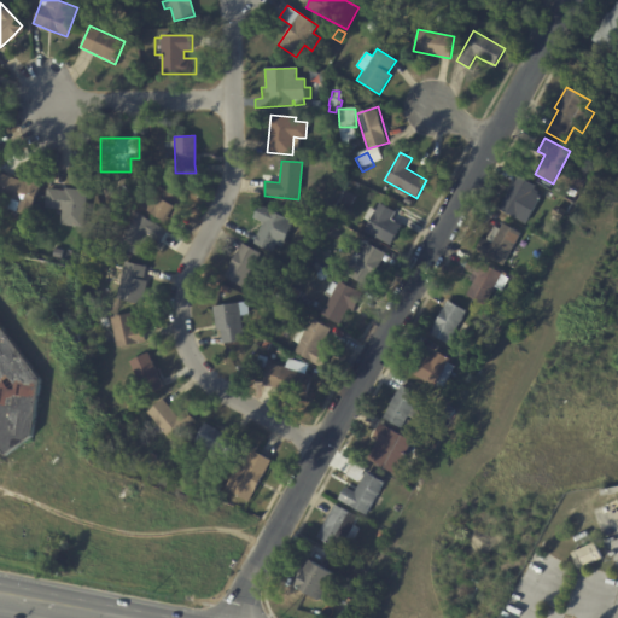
[(331,167),(339,163),(343,173),(336,176),(331,167)]
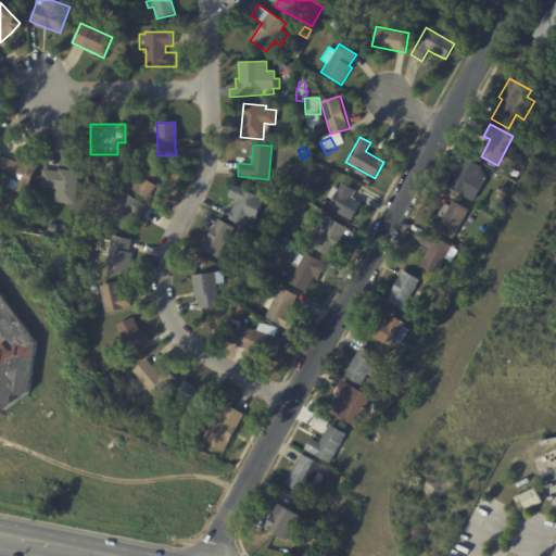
[(19,193),(5,188),(9,180),(0,177),(0,155),(22,164),(25,154),(38,160),(24,196),(19,193)]
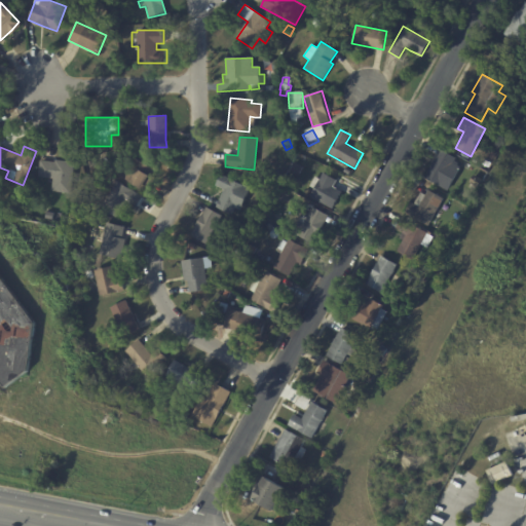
[(491,159),(488,157),(495,147),(498,149),(491,159)]
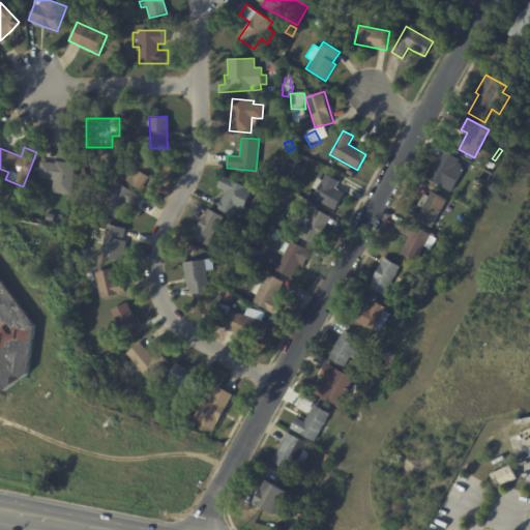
[(440,156),(444,150),(460,159),(457,165),(464,169),(450,192),(428,179),(440,156)]
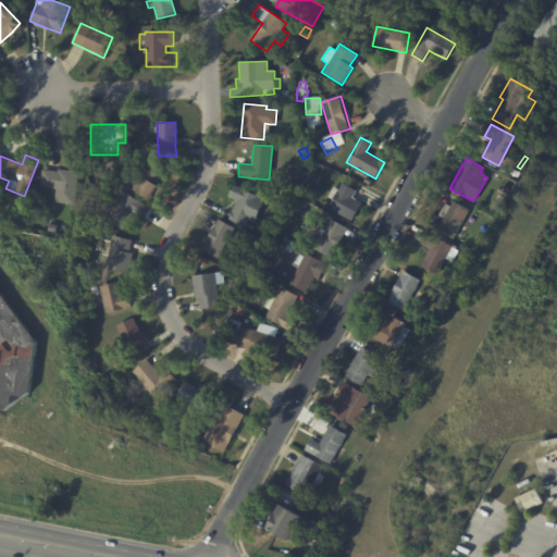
[(126,186),(139,165),(168,183),(155,203),(126,186)]
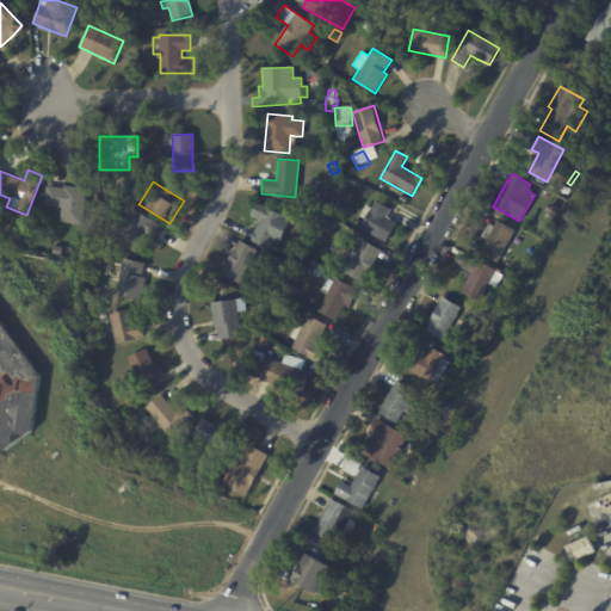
[(128,187),(122,199),(115,196),(121,184),(128,187)]
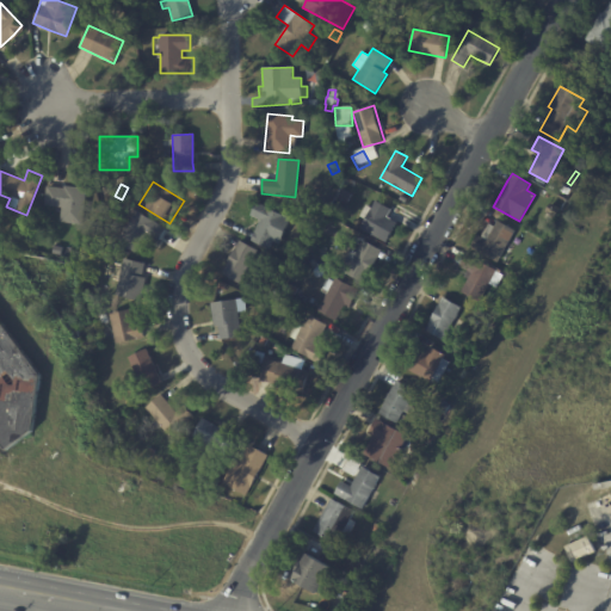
[(559,184),(567,189),(565,193),(556,189),(559,184)]
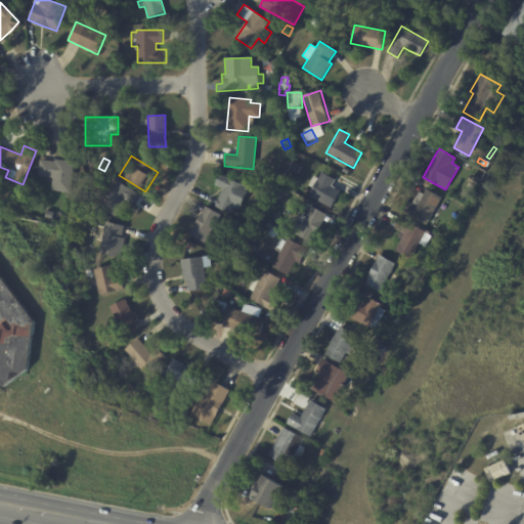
[(55,160),(73,162),(70,192),(51,190),(52,178),(37,176),(39,161),(54,162),(54,160),(55,160)]
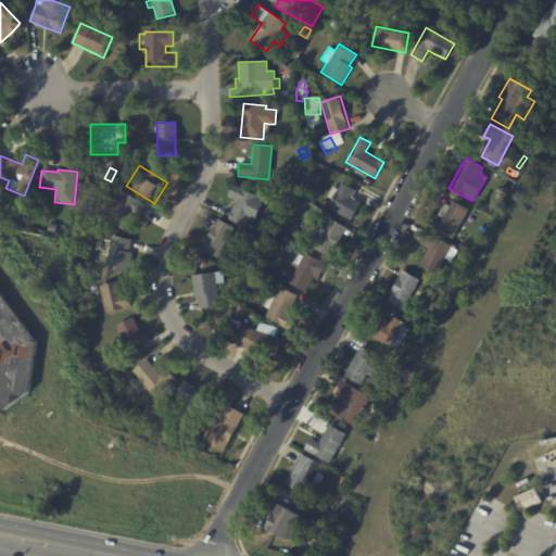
[(307,179),(312,172),(320,177),(315,185),(307,180),(307,179)]
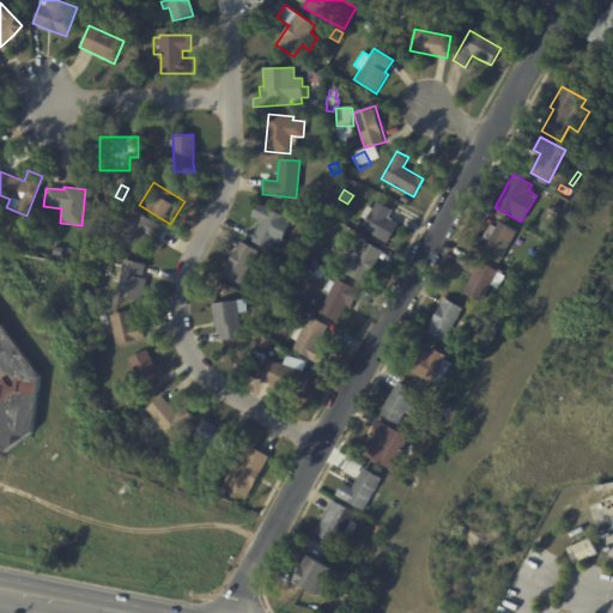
[(392,211),(386,222),(395,228),(387,243),(360,229),(366,220),(360,217),(366,206),(372,210),(376,201),(392,211)]
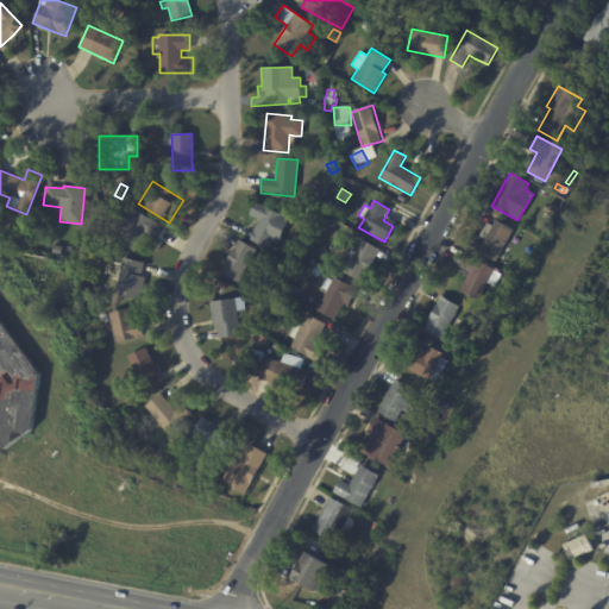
[(286,228),(278,243),(272,240),(268,249),(250,240),(259,219),(249,215),(256,202),(290,218),(286,228)]
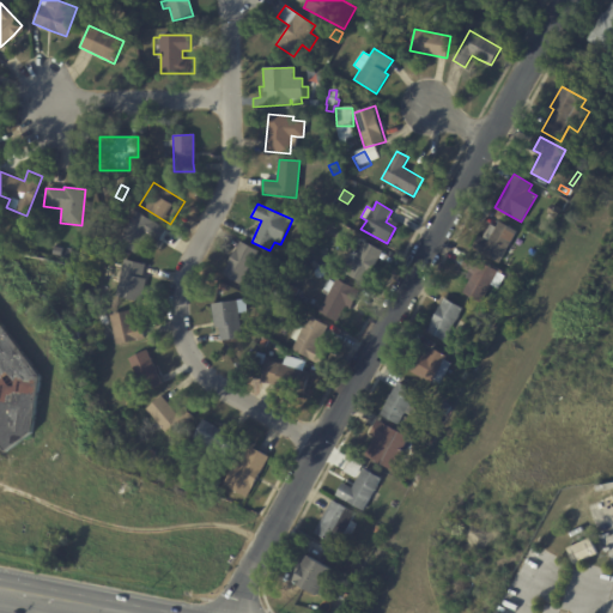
[(562,210),(557,217),(547,211),(552,204),(562,210)]
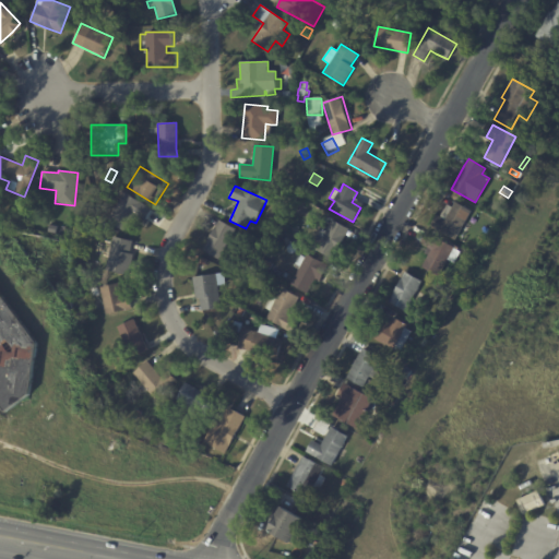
[(305,188),(313,192),(309,201),(301,197),(305,188)]
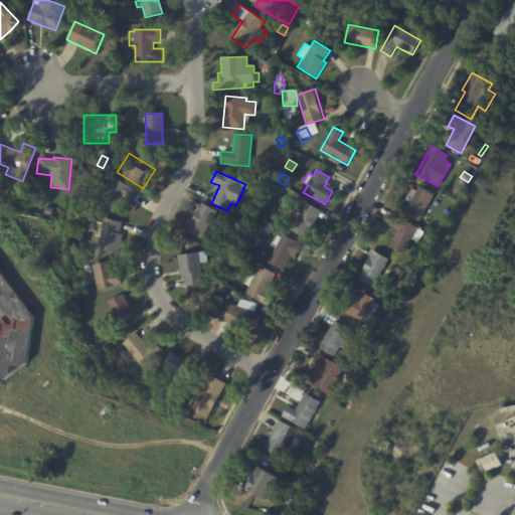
[(140,193),(133,204),(123,198),(113,213),(98,203),(114,177),(140,193)]
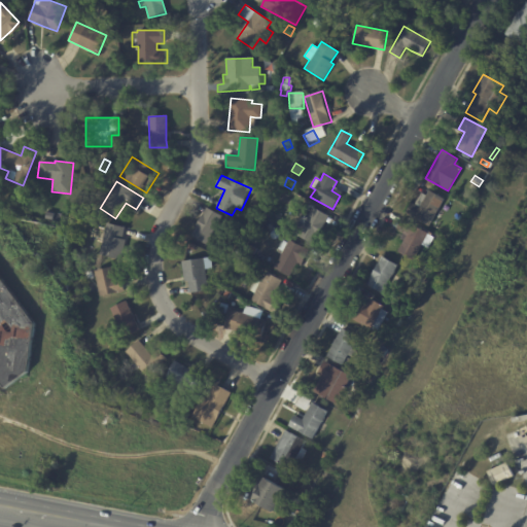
[(430,191),(443,199),(427,225),(409,215),(421,192),(426,196),(429,190),(430,191)]
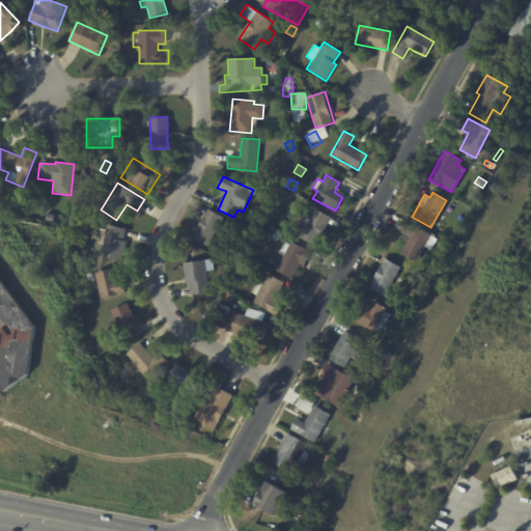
[(219,226),(207,246),(192,238),(207,208),(223,218),(219,226)]
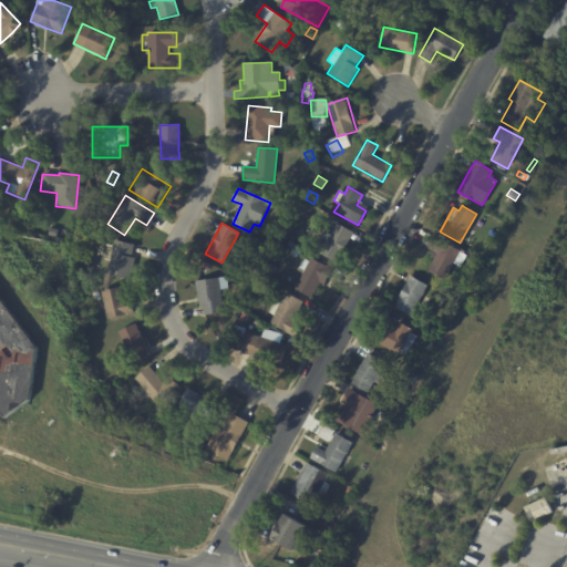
[(353,234),(337,263),(315,250),(321,238),(326,232),(330,234),(332,229),(333,230),(337,224),(353,233),(353,234)]
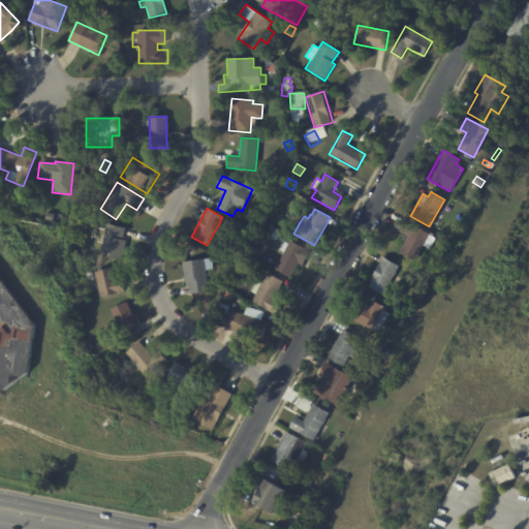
[(47,213),(54,215),(52,221),(44,220),(47,213)]
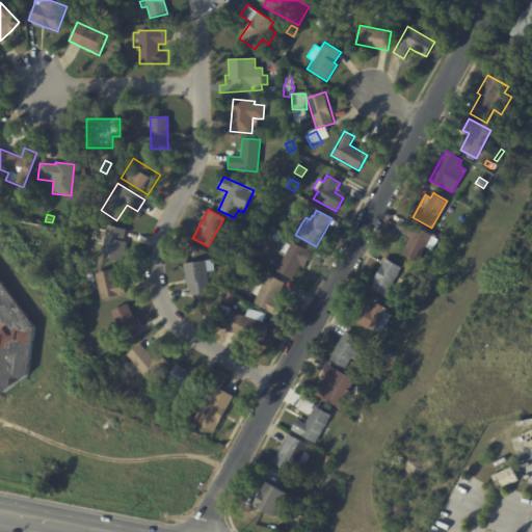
[(432,236),(417,263),(401,254),(410,238),(400,232),(406,220),(432,236)]
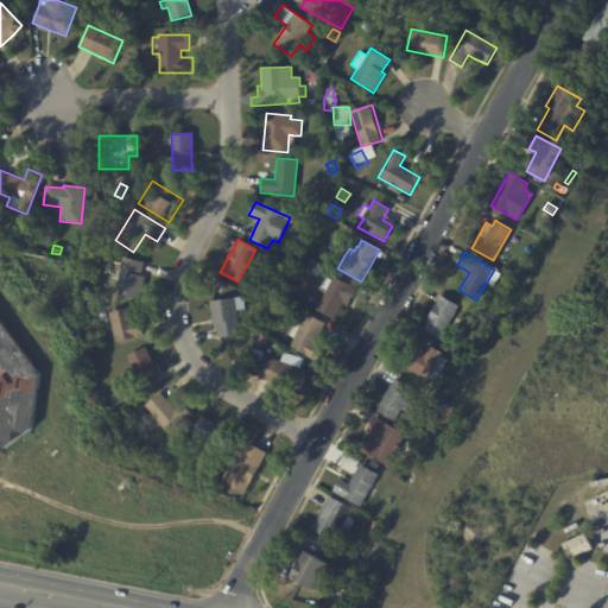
[(144,264),(140,277),(144,277),(139,301),(114,295),(122,258),(144,263),(144,264)]
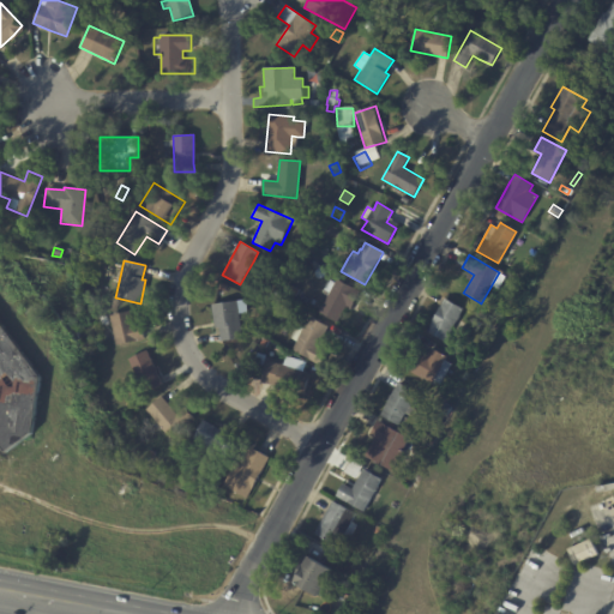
[(296,271),(301,264),(308,269),(304,276),(296,271)]
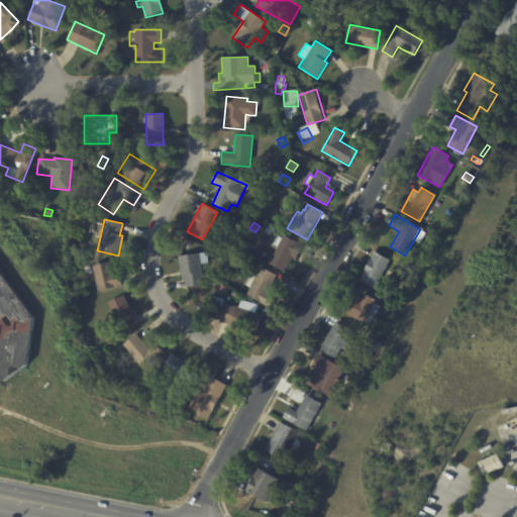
[(287,237),(304,246),(295,263),(293,261),(286,273),(269,264),(277,249),(271,246),(277,235),(282,238),(284,235),(287,237)]
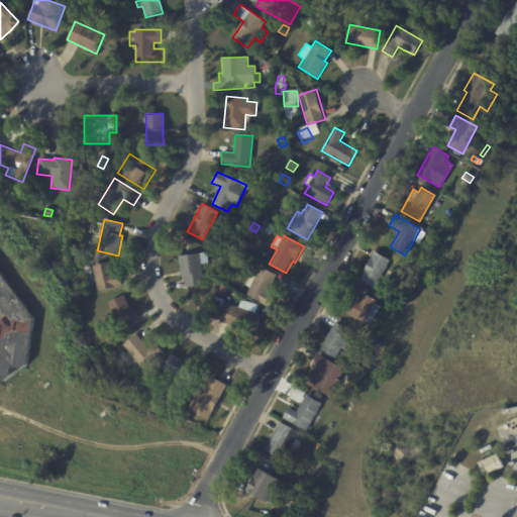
[(437,242),(434,249),(427,246),(431,238),(437,242)]
